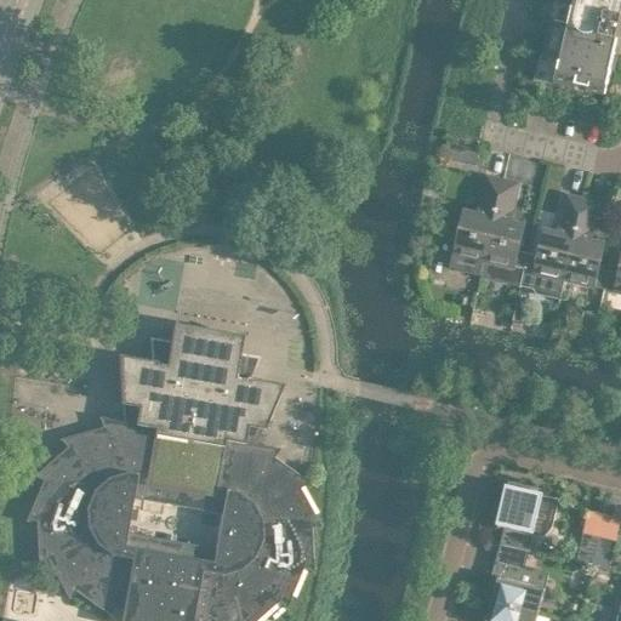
[(620,0),(556,0),(537,77),(604,92),(614,51),(610,50),(614,36),(620,36),(620,0)]
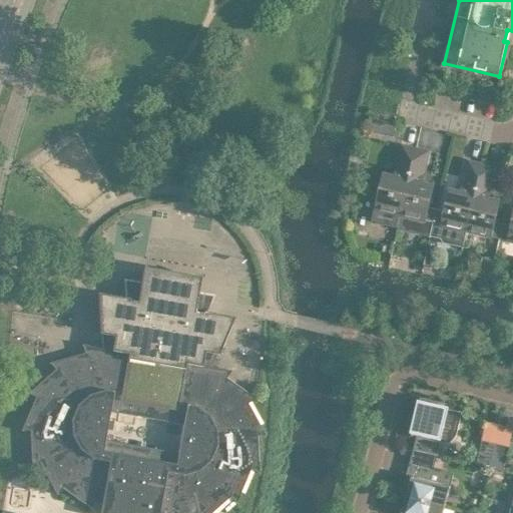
[(366,128),(379,131),(382,118),(369,115),(366,128)]
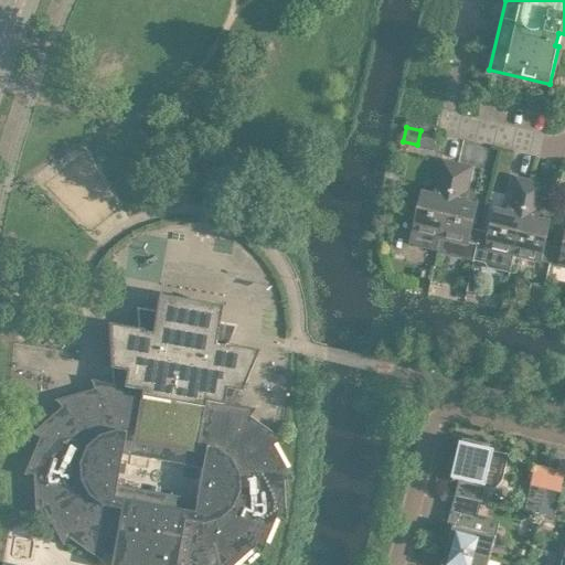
[(412,230),(439,236),(457,161),(441,158),(435,185),(437,187),(436,193),(420,189),(412,230)]
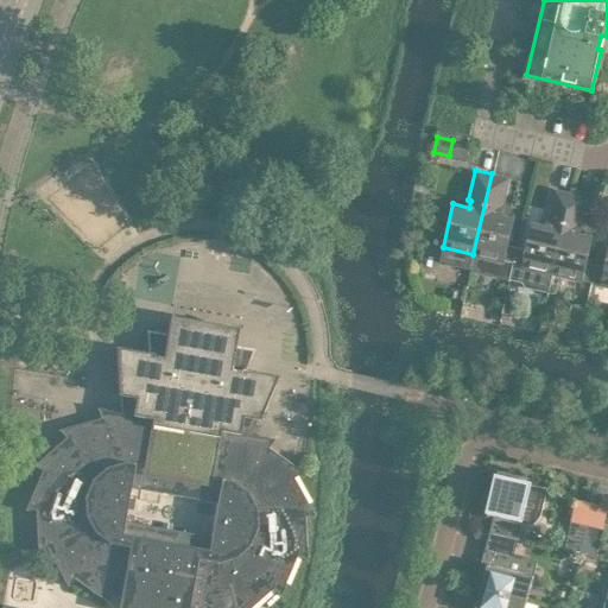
[(492,173),(473,254),(502,261),(504,260),(512,263),(507,280),(508,280),(517,246),(507,244),(513,217),(496,214),(498,207),(500,208),(507,177),(492,173)]
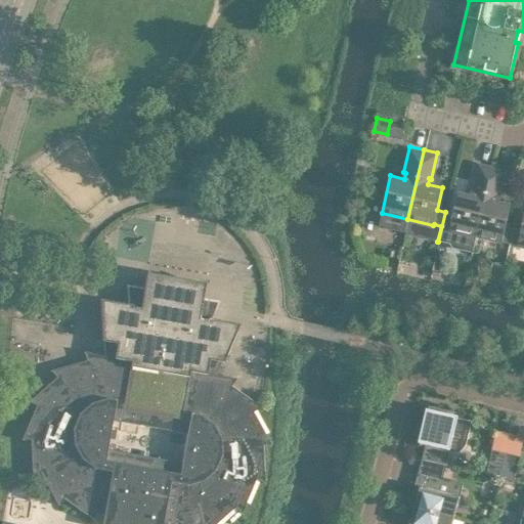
[(471,253),(475,235),(491,165),(477,162),(471,188),(474,188),(472,194),(457,191),(452,213),(445,212),(438,242),(439,237),(450,241),(453,245),(471,249),(470,252),(471,253)]
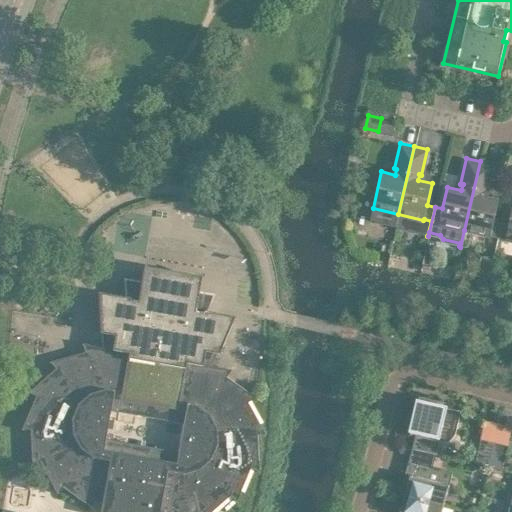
[(494,165),(480,161),(464,230),(497,237),(500,223),(493,221),(498,199),(484,195),(486,190),(488,190),(494,165)]
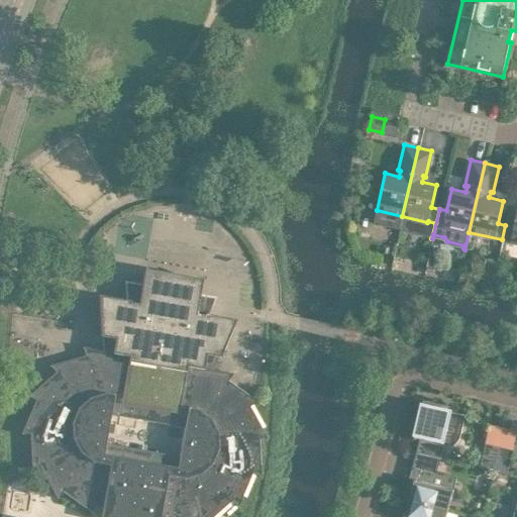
[(516,211),(513,227),(505,225),(502,239),(516,242),(516,211)]
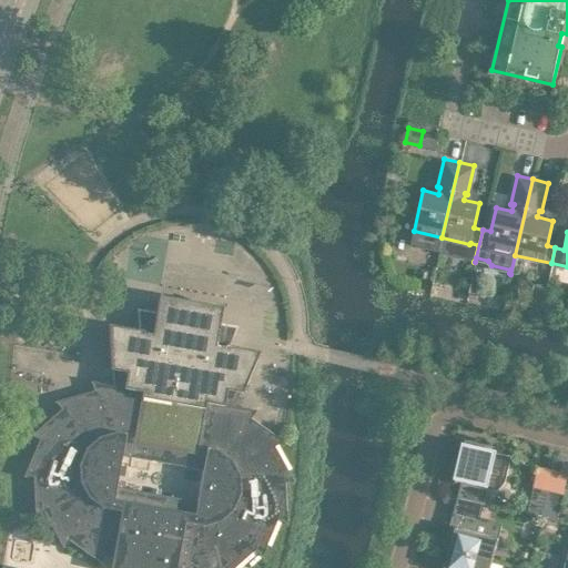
[(241,389),(240,389),(256,351),(257,351),(259,350),(225,343),(229,326),(217,324),(220,310),(155,297),(153,313),(142,311),(139,328),(107,323),(105,324),(107,324),(109,366),(108,367),(111,368),(111,384),(89,379),(89,381),(90,381),(92,388),(53,399),(53,402),(54,401),(60,407),(29,434),(30,435),(30,434),(38,437),(22,475),(23,476),(23,475),(32,475),(33,515),(36,515),(36,514),(42,510),(62,546),(63,546),(62,545),(68,538),(100,561),(101,560),(101,555),(110,556),(108,567),(110,567),(111,563),(140,567),(173,567),(174,565),(183,567),(182,567),(210,567),(221,566),(221,567),(230,567),(253,548),(259,554),(259,555),(260,555),(275,518),(283,520),(283,521),(284,521),(283,482),(291,480),(291,482),(292,480),(273,445),(281,439),(249,416),(254,408),(232,405),(237,391),(241,391),(241,389)]
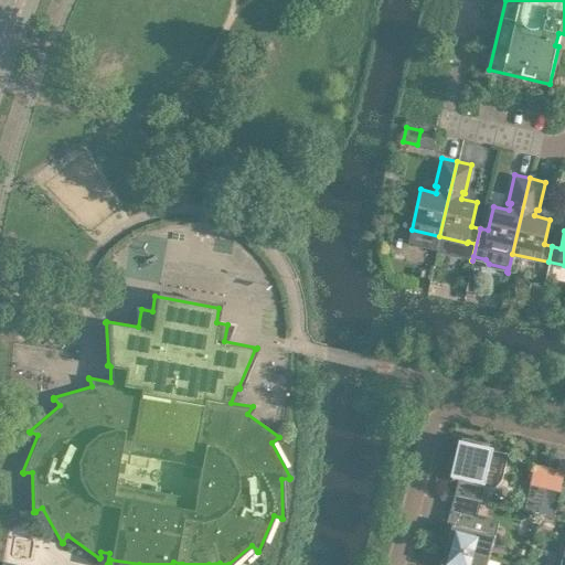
[(455,493),(478,499),(480,500),(481,499),(478,498),(481,486),(482,486),(484,487),(488,487),(490,487),(492,486),(494,484),(497,484),(498,482),(500,480),(501,478),(502,476),(508,451),(491,448),(492,443),(461,436),(451,479),(457,480),(455,493)]
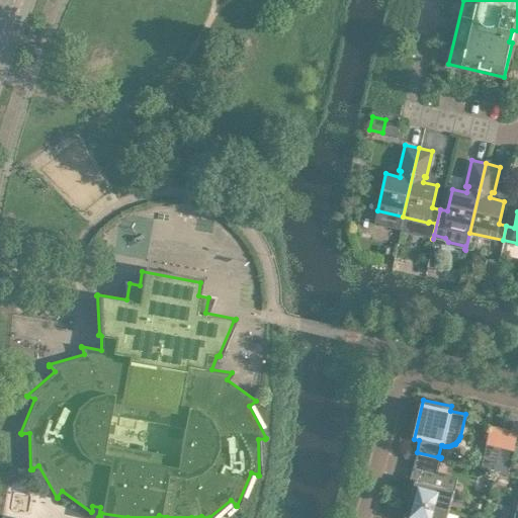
[(494,470),(500,445),(486,442),(480,467),(494,470)]
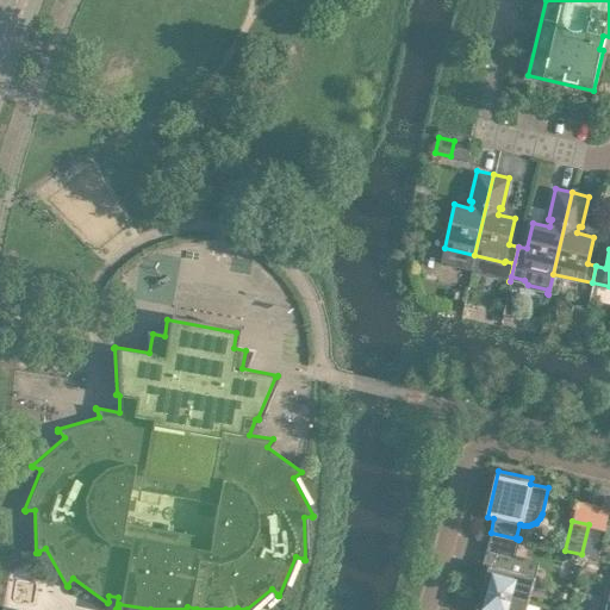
[(604,528),(589,524),(582,554),(597,558),(604,528)]
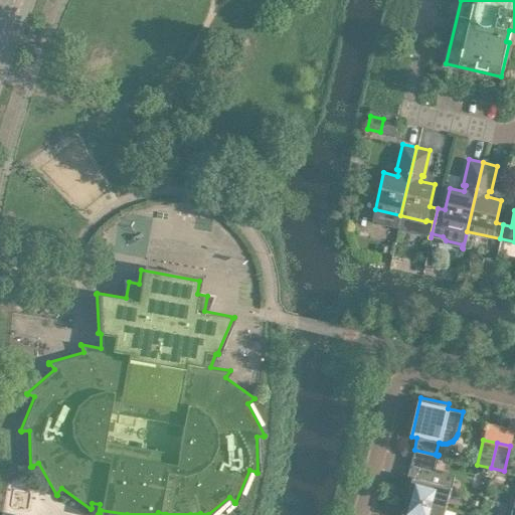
[(436,455),(414,450),(404,485),(409,486),(406,497),(446,507),(454,476),(432,470),(436,455)]
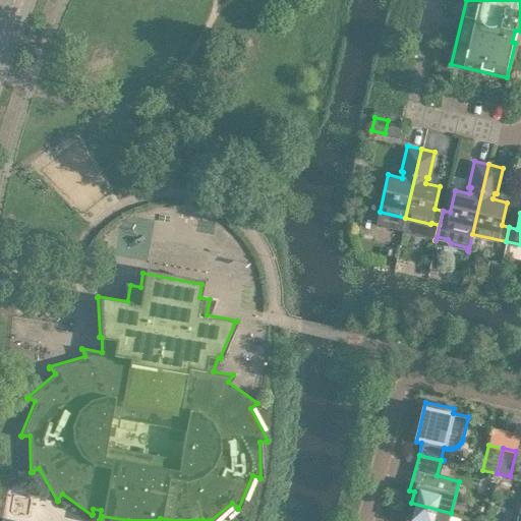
[(448,520),(451,513),(411,503),(408,513),(403,512),(400,520),(448,520)]
